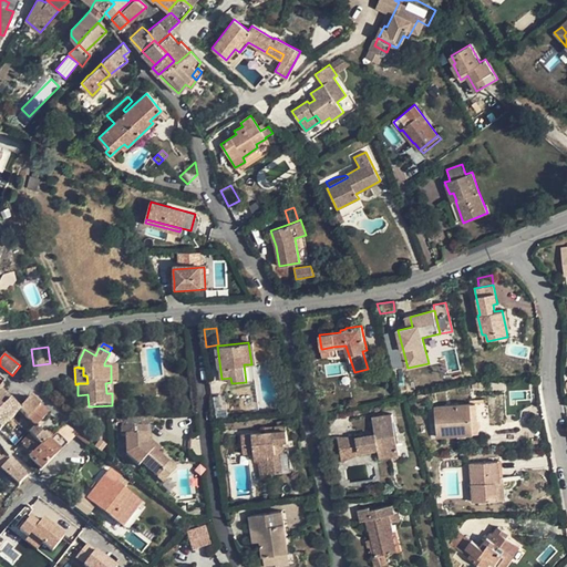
[(0,411),(10,402),(0,391),(0,411)]
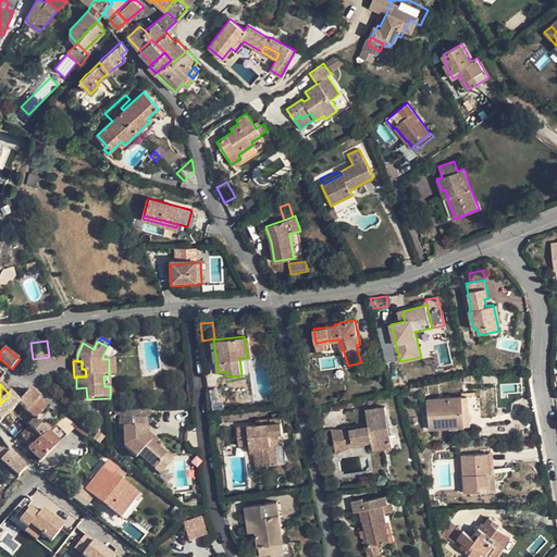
[(41,438),(54,426),(51,422),(45,429),(36,420),(45,410),(40,406),(44,403),(45,403),(29,391),(19,404),(20,405),(19,405),(34,420),(28,426),(29,428),(41,438)]
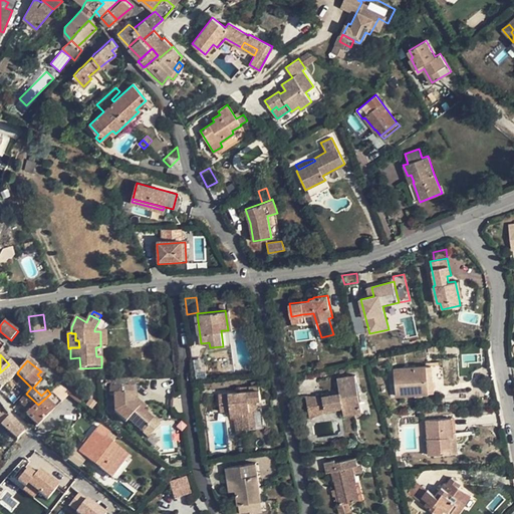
[(9,364),(0,372),(0,390),(17,373),(18,373),(17,372),(9,364)]
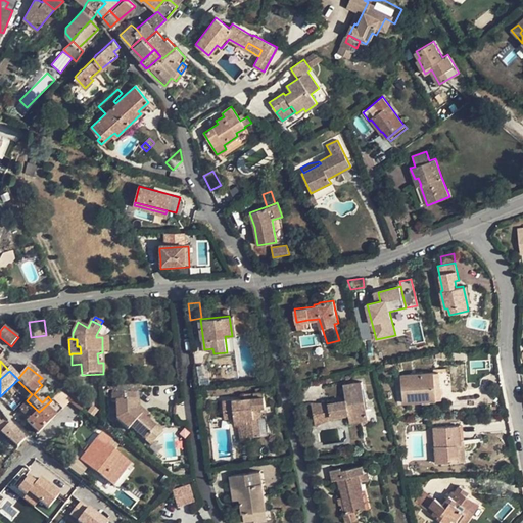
[(434,372),(401,375),(403,402),(436,399),(434,372)]
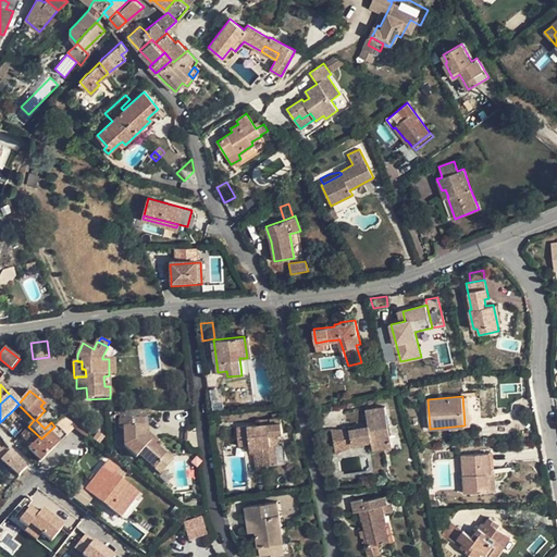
[(369,425),(349,429),(351,437),(353,443),(371,440),(372,443),(373,449),(393,446),(385,406),(366,409),(369,425)]
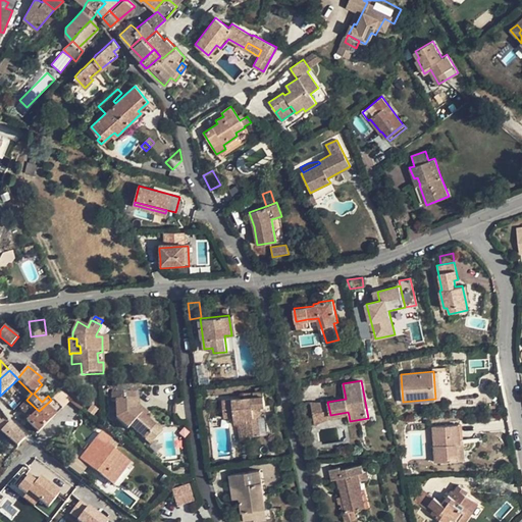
[(135,393),(138,393),(138,389),(142,388),(142,384),(107,385),(108,389),(112,389),(112,402),(116,402),(116,418),(128,429),(131,426),(145,439),(151,433),(150,432),(155,426),(145,417),(142,414),(141,415),(136,410),(135,393)]
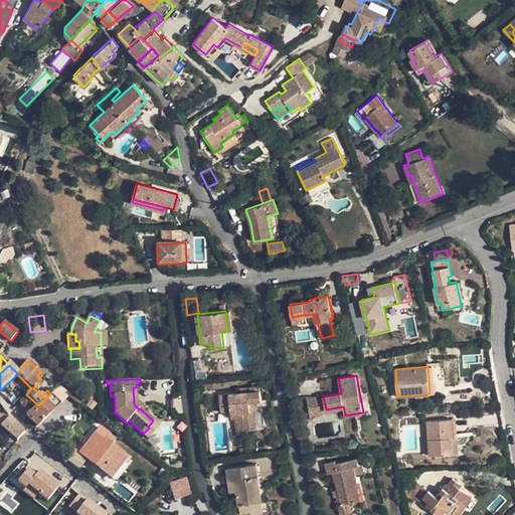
[(38,405),(27,395),(20,402),(29,413),(26,416),(37,426),(71,394),(59,385),(50,394),(38,405)]
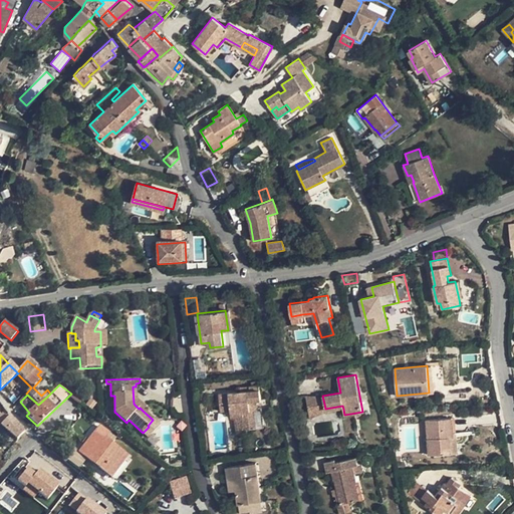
[(239,392),(220,394),(222,410),(231,410),(231,416),(235,416),(243,415),(245,434),(248,433),(248,429),(264,427),(262,409),(258,410),(257,400),(261,399),(260,389),(260,384),(239,387),(239,392)]
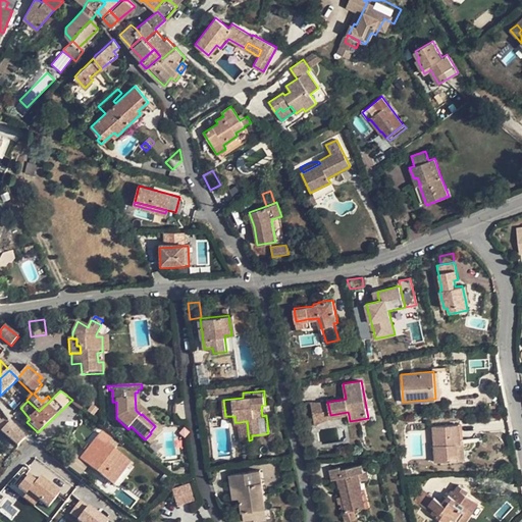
[(138,393),(135,393),(136,410),(141,415),(142,414),(145,417),(148,414),(139,406),(138,393)]
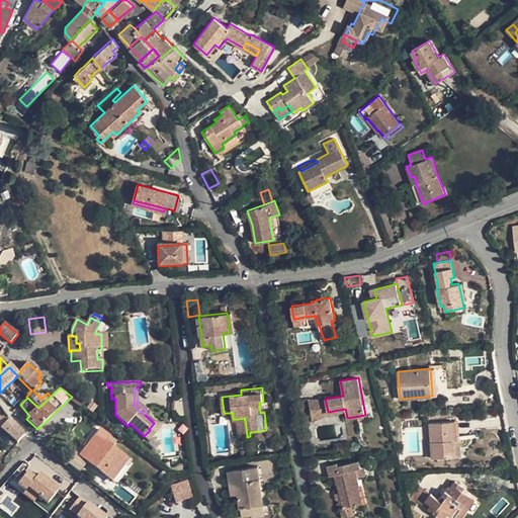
[(327,407),(325,399),(309,400),(311,410),(327,407)]
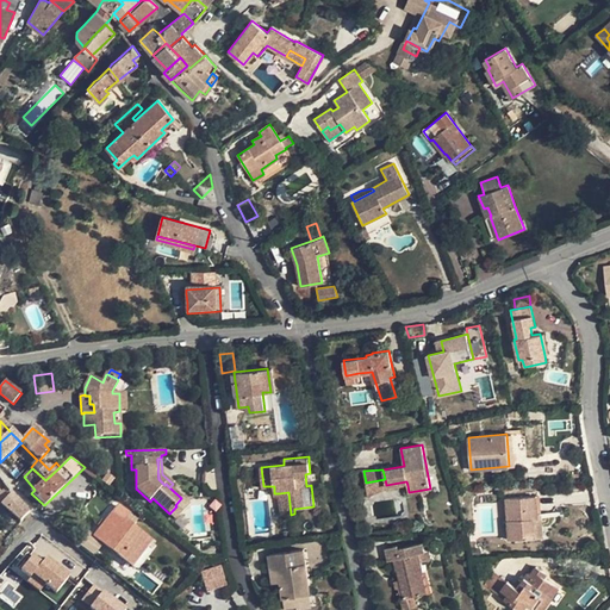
[(386,485),(385,479),(366,483),(368,496),(386,489),(386,485)]
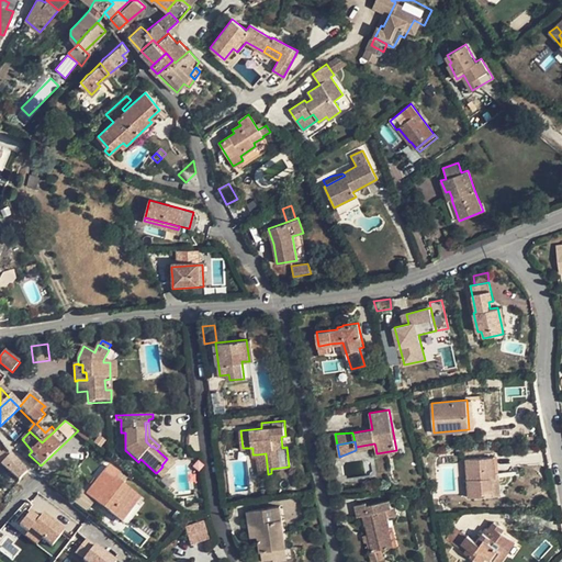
[(266,453),(257,454),(259,475),(268,474),(266,453)]
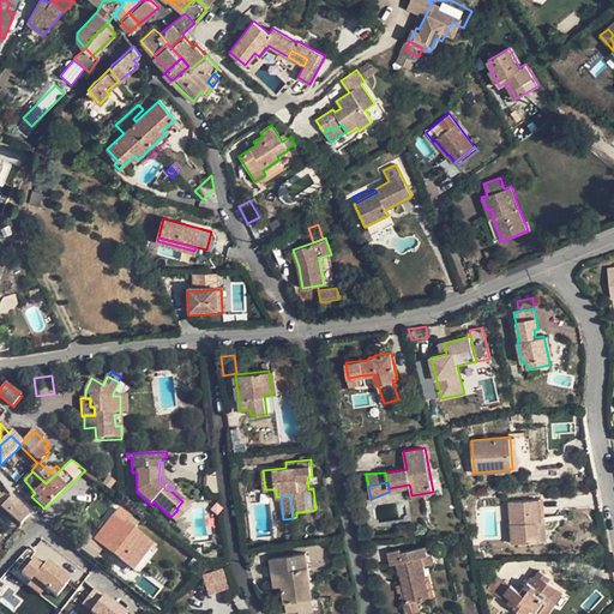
[(29,516),(11,497),(0,507),(19,524),(29,516)]
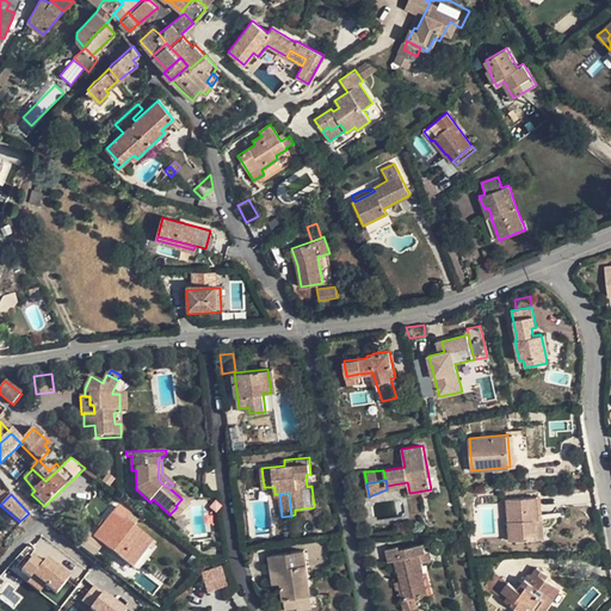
[(537,497),(507,499),(510,541),(544,538),(543,518),(539,518),(537,497)]
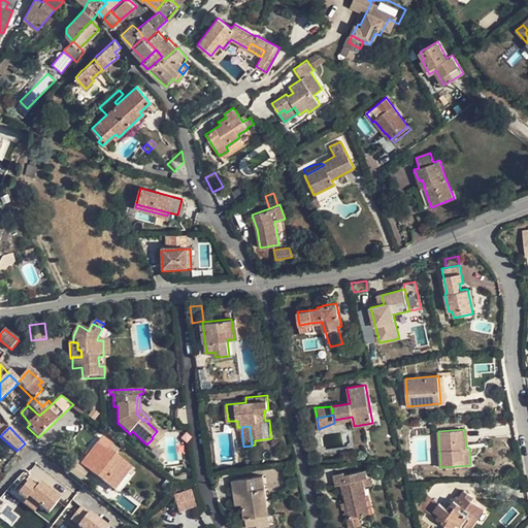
[(163,436),(157,431),(152,437),(153,438),(146,444),(152,449),(163,436)]
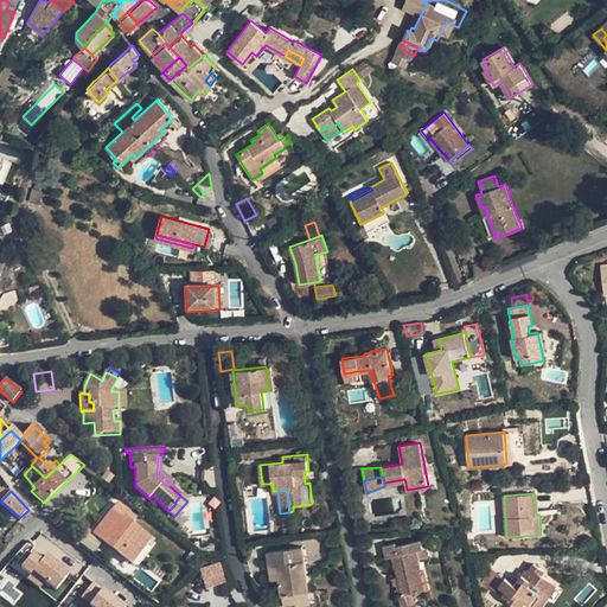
[(117,503),(93,535),(132,564),(151,540),(125,518),(129,512),(117,503)]
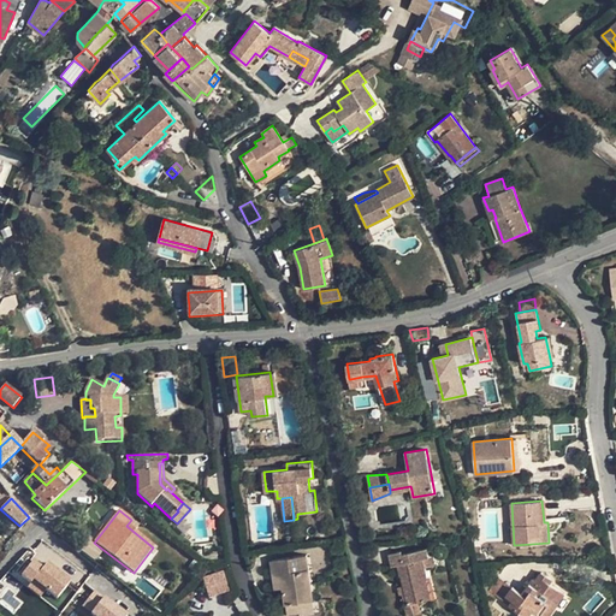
[(402,550),(389,554),(392,567),(398,564),(401,574),(402,574),(408,603),(418,600),(432,598),(427,579),(428,578),(425,568),(424,558),(430,557),(427,548),(402,554),(402,550)]
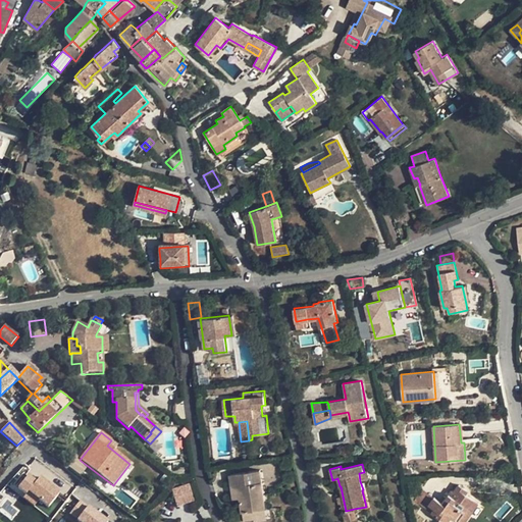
[(22,498),(34,506),(39,500),(48,507),(61,489),(32,467),(17,485),(27,492),(22,498)]
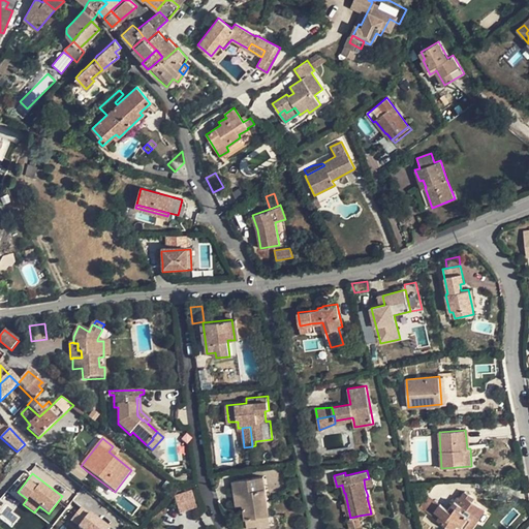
[(234,480),(235,494),(242,492),(244,504),(245,519),(246,518),(270,515),(263,476),(234,480)]
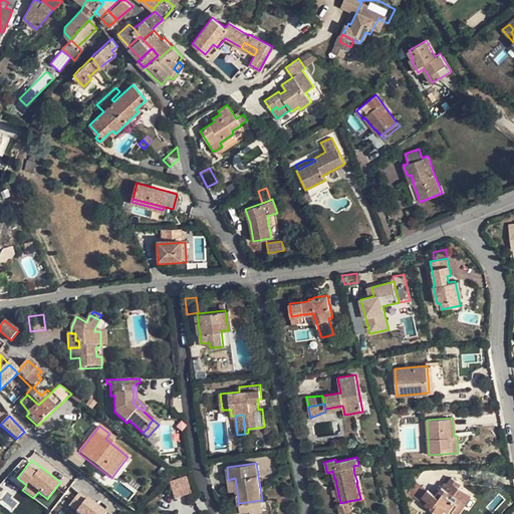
[(354,474),(362,473),(361,465),(358,465),(353,466),(354,474)]
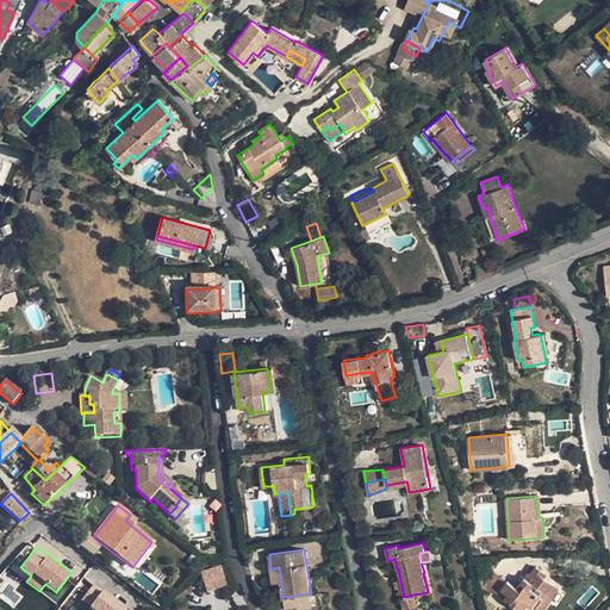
[(207,592),(228,585),(221,564),(200,571),(207,592)]
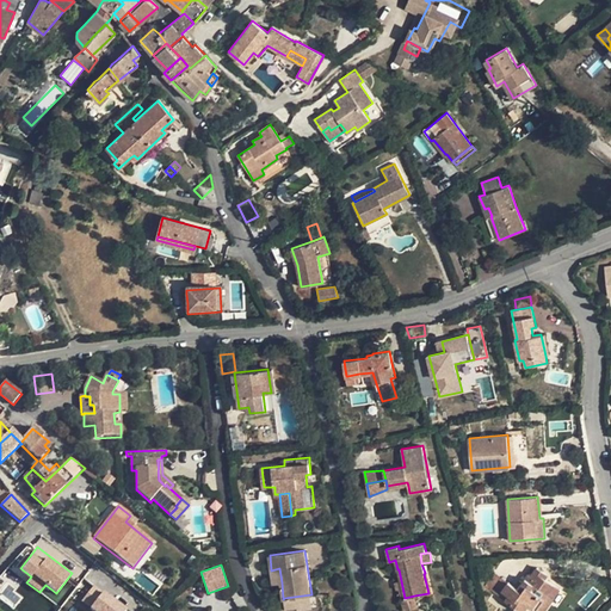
[(508,582),(499,596),(520,610),(523,610),(529,605),(532,608),(536,610),(543,610),(549,604),(550,602),(545,598),(555,585),(554,584),(544,579),(548,574),(537,567),(531,575),(529,574),(518,588),(508,582)]
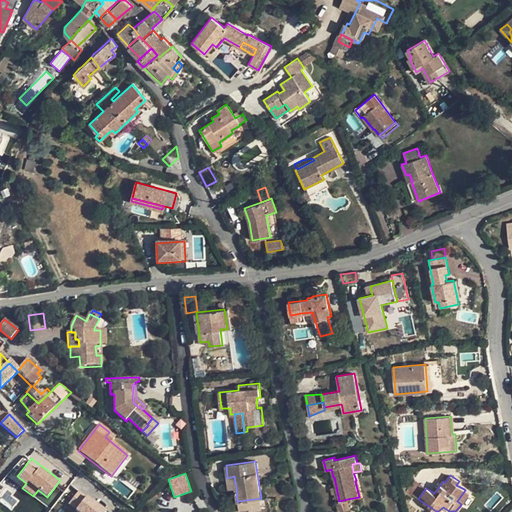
[(227,478),(229,489),(236,488),(234,476),(227,478)]
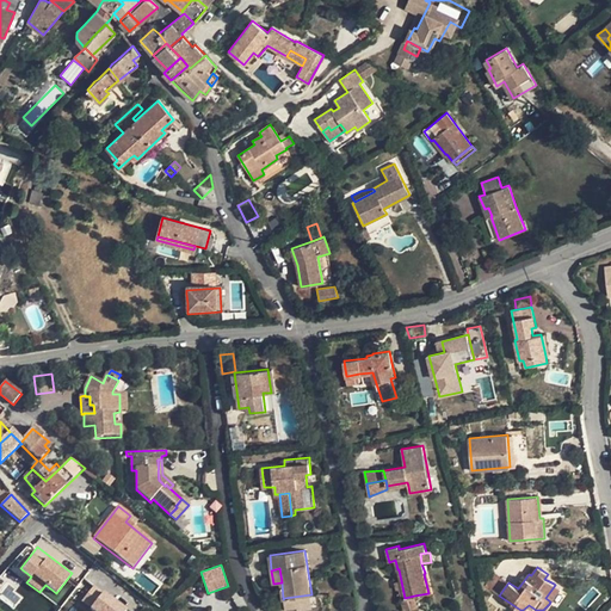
[(508,582),(497,573),(495,574),(494,573),(486,586),(499,596),(508,582)]
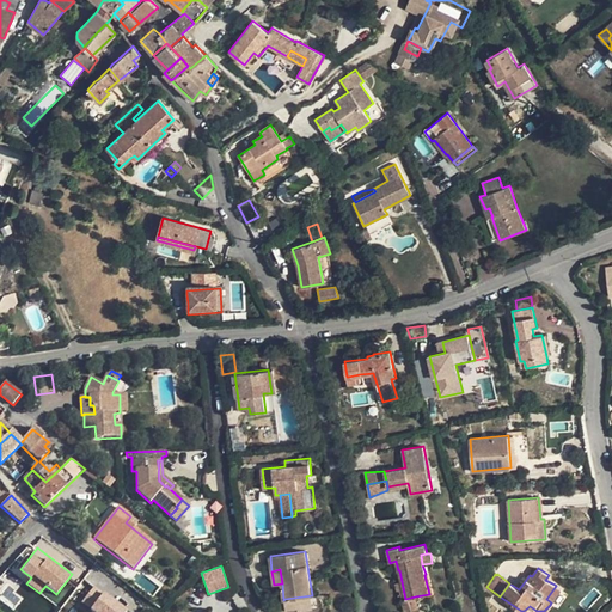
[(96,583),(81,600),(95,611),(126,611),(128,610),(96,583)]
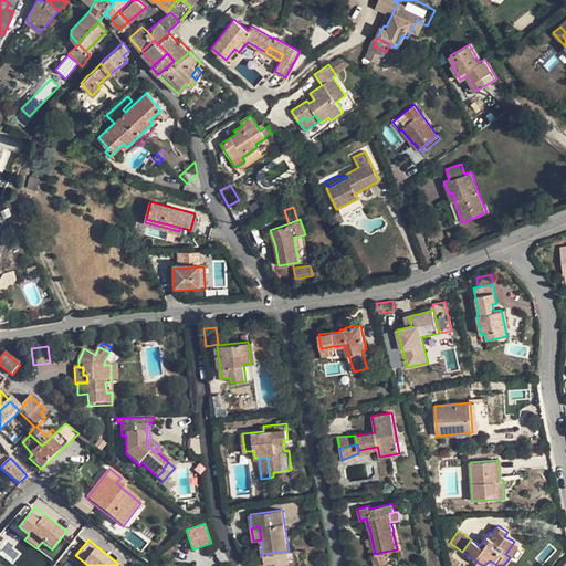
[(519,545),(514,542),(505,554),(510,557),(519,545)]
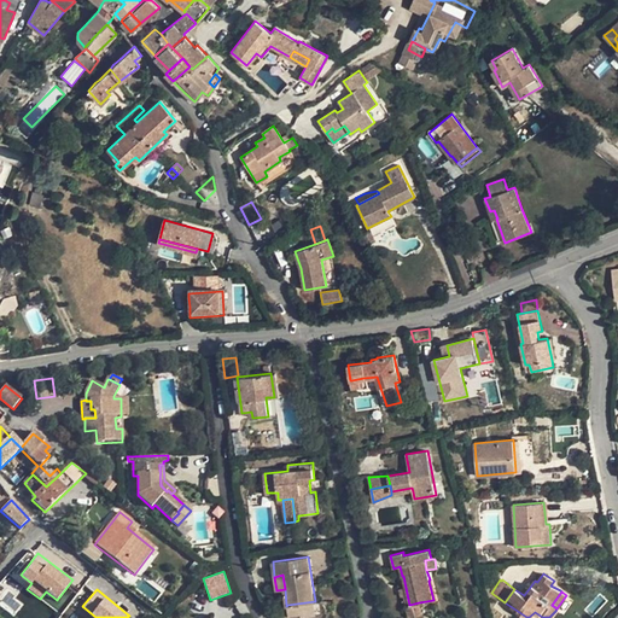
[(573,595),(569,592),(566,595),(557,608),(555,611),(559,614),(573,595)]
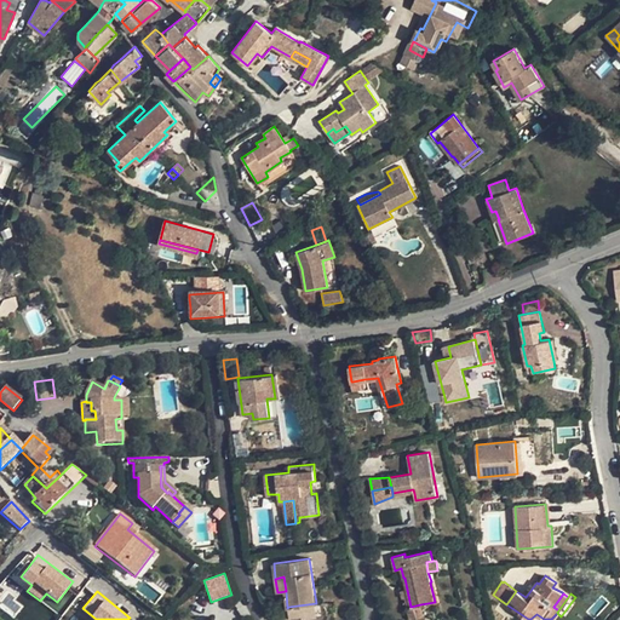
[(316,603),(288,607),(290,616),(302,615),(302,618),(317,615),(316,603)]
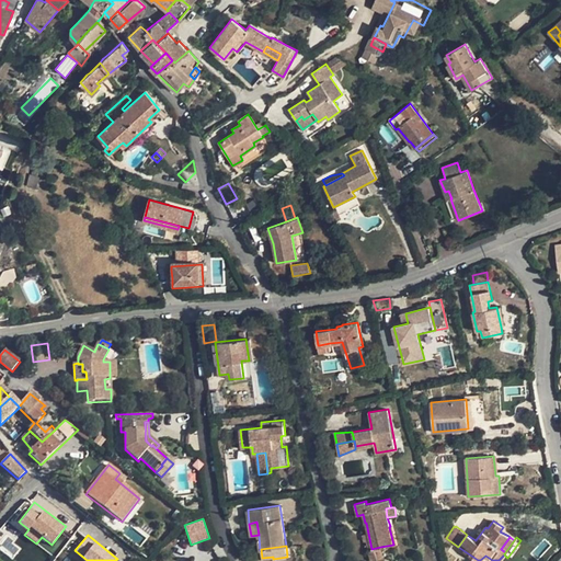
[(384,558),(380,547),(371,549),(368,550),(371,560),(384,558)]
